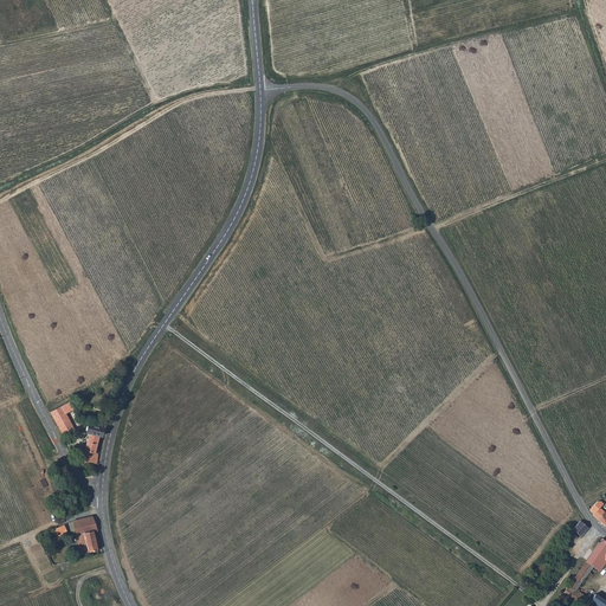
[(69,403),(50,413),(63,437),(75,430),(65,414),(73,411),(69,403)]
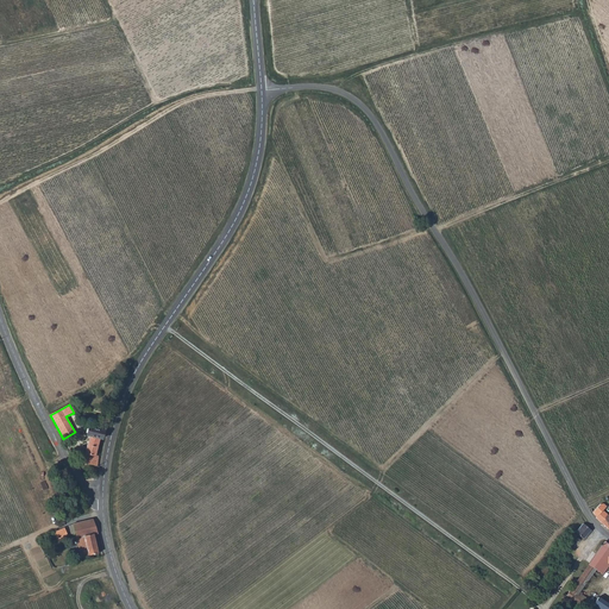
[(95,457),(99,440),(101,440),(102,433),(88,429),(87,437),(89,438),(86,454),(83,453),(81,464),(96,468),(98,457),(95,457)]
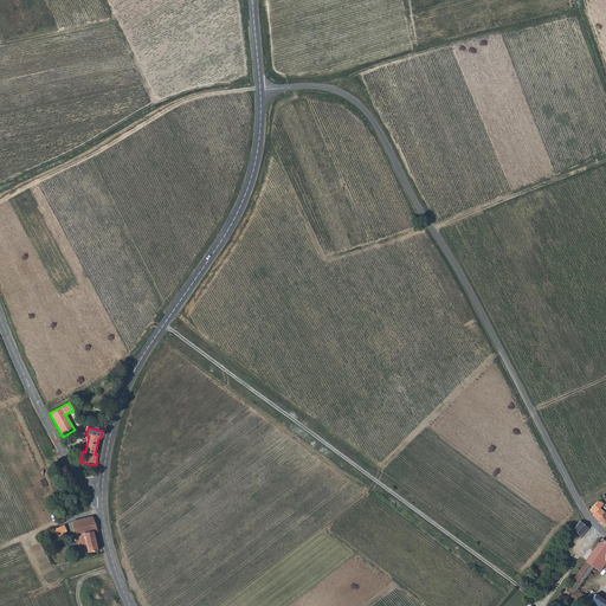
[(593,515),(598,520),(605,513),(599,508),(603,504),(599,502),(597,501),(590,510),(594,514),(593,515)]
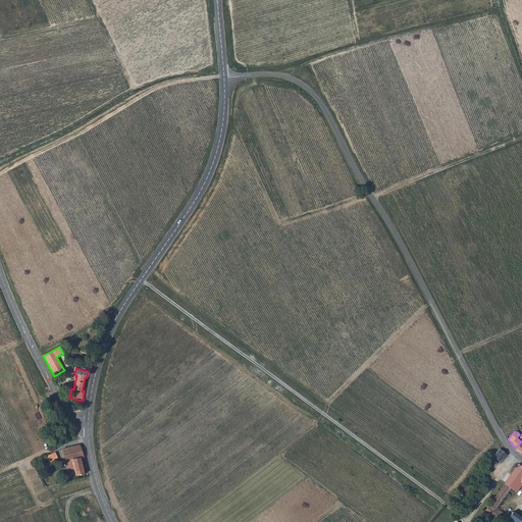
[(62,450),(58,451),(60,458),(63,457),(69,478),(84,474),(80,458),(84,457),(83,455),(81,451),(79,446),(62,450)]
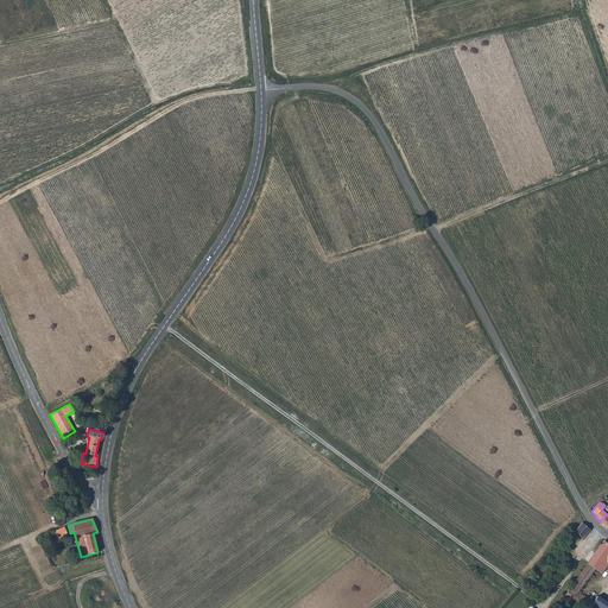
[(589,530),(581,523),(574,532),(582,539),(589,530)]
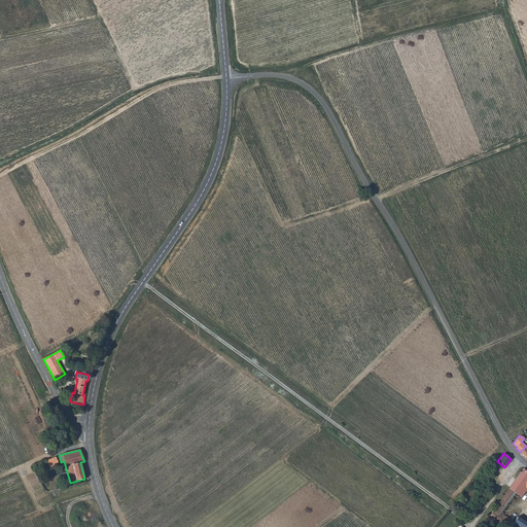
[(55,457),(44,462),(45,464),(47,463),(49,467),(58,463),(55,457)]
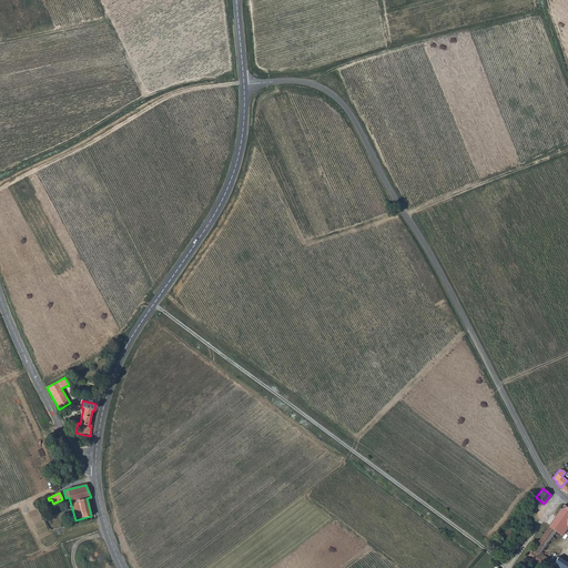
[(531,515),(535,511),(528,506),(527,506),(526,506),(525,507),(525,508),(525,509),(531,515)]
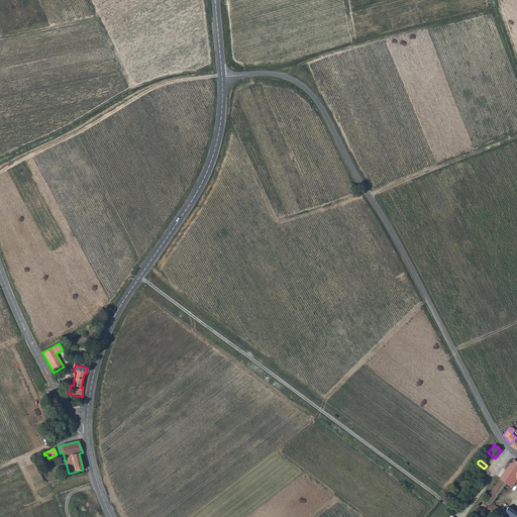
[(516,481),(516,468),(511,462),(500,479),(506,484),(509,486),(511,488),(516,480),(516,481)]
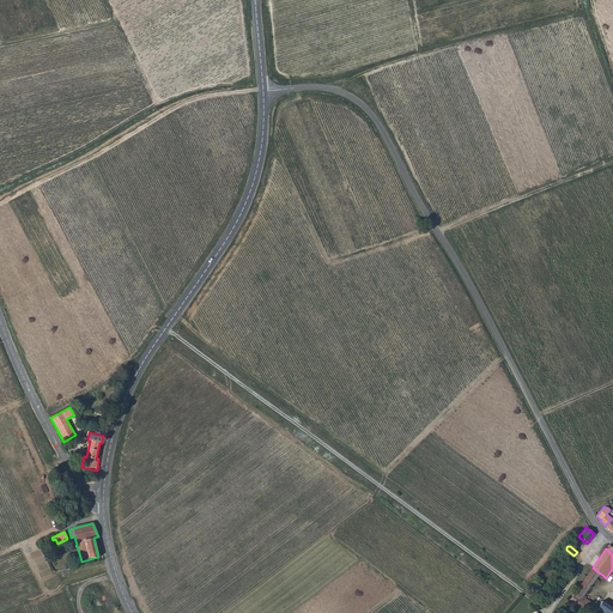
[(557,576),(564,569),(556,562),(550,569),(557,576)]
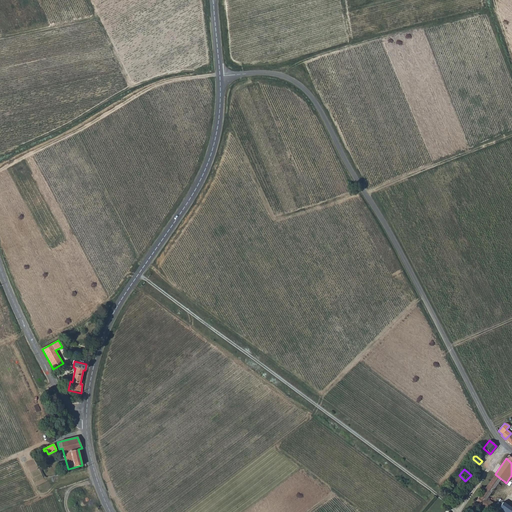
[(492,491),(498,483),(501,479),(495,474),(486,487),(492,491)]
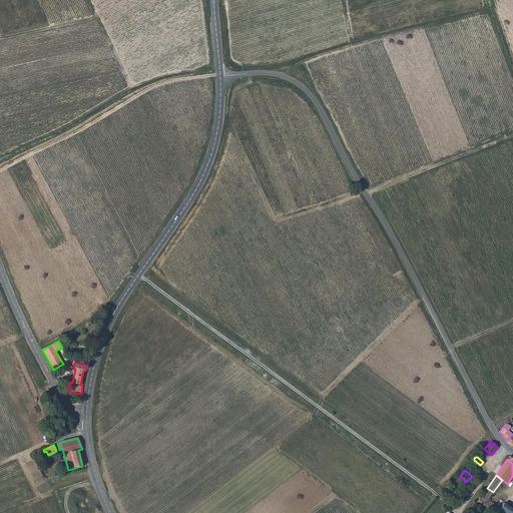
[(456,481),(454,483),(460,489),(466,482),(460,476),(456,481)]
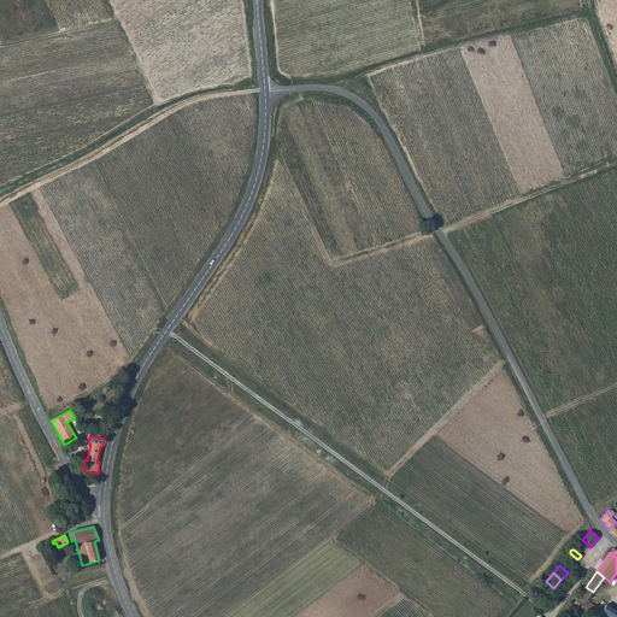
[(588,604),(586,601),(588,599),(593,592),(586,587),(573,605),(583,611),(588,604)]
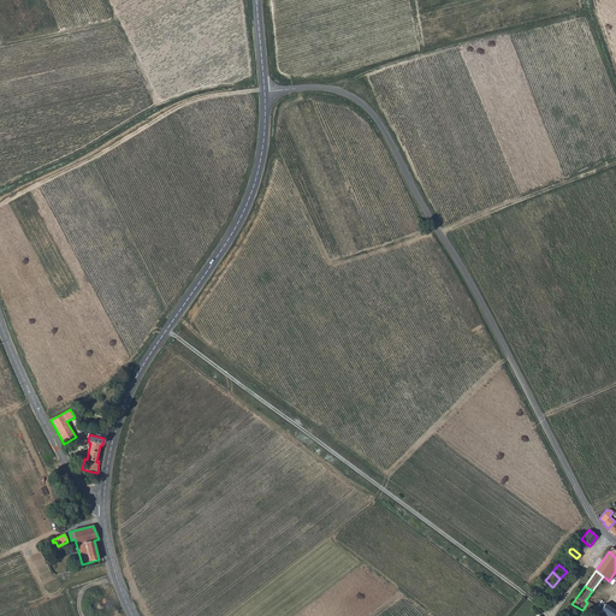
[(603,615),(604,615),(600,611),(602,610),(594,605),(588,602),(587,603),(582,610),(590,615),(603,615)]
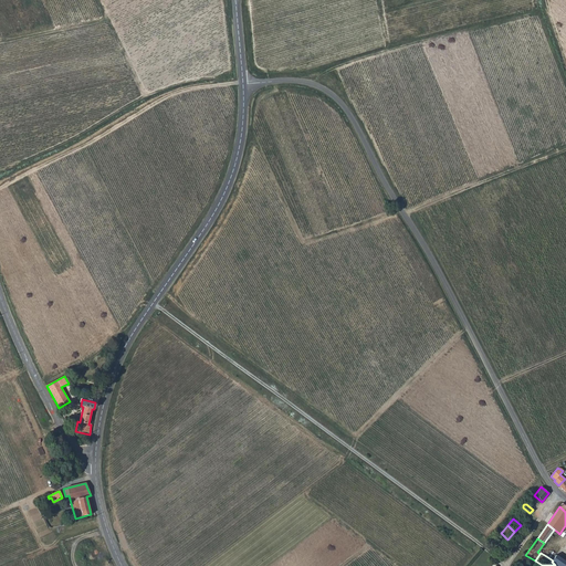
[(554,565),(565,565),(565,561),(556,555),(553,561),(552,562),(555,565),(554,565)]
